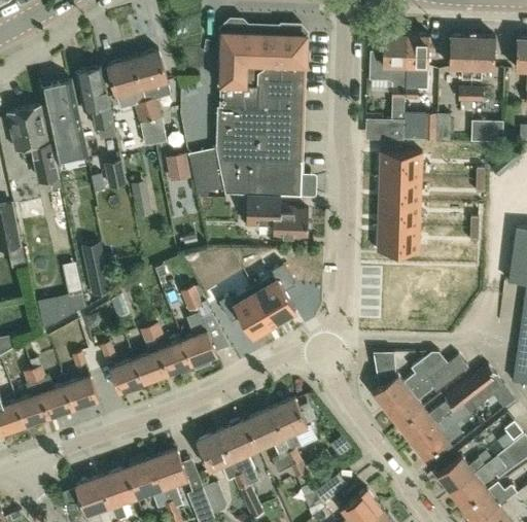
[(216,147),(187,153),(196,197),(223,192),(224,196),(247,197),(247,198),(259,198),(279,198),(299,198),(300,180),(306,65),(307,36),(222,33),(220,87),(222,87),(221,107),(217,107),(216,147)]
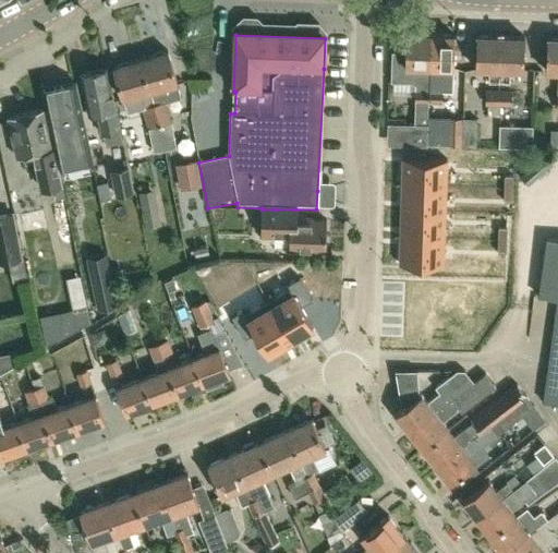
[(428,106),(429,106),(429,87),(431,37),(407,37),(405,55),(391,55),(390,86),(411,86),(415,88),(414,128),(404,128),(403,149),(426,149),(426,148),(428,148),(428,121),(427,121),(428,106)]
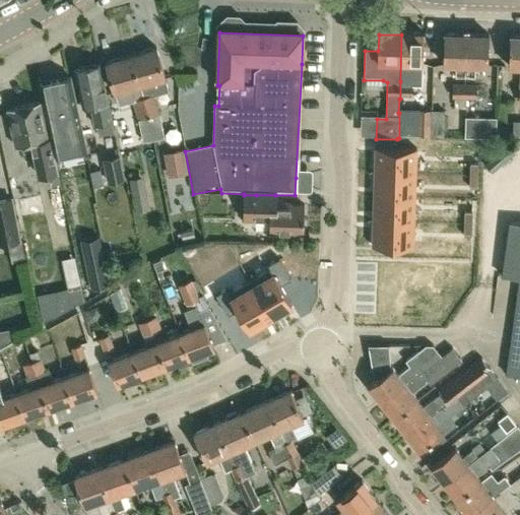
[(424,36),(401,35),(400,81),(400,99),(411,99),(412,66),(423,66),(424,36)]
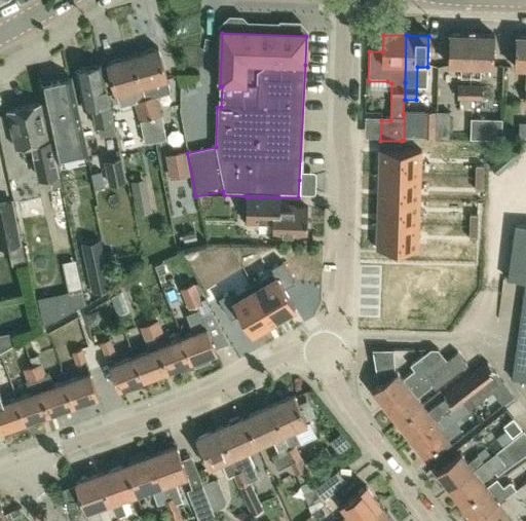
[(461,80),(471,80),(472,37),(449,36),(448,67),(461,68),(461,80)]
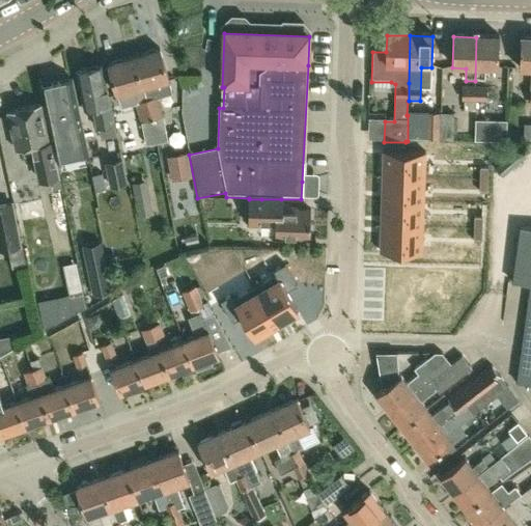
[(498,68),(499,38),(476,37),(475,81),(485,81),(485,68),(498,68)]
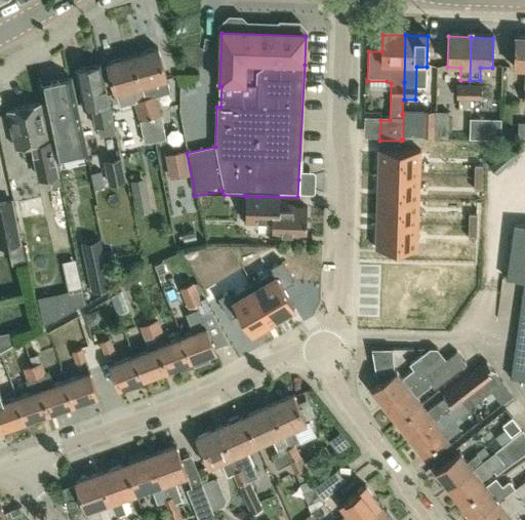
[(524,107),(524,38),(517,38),(514,69),(524,69),(524,79),(524,93),(524,92),(524,97),(524,108),(524,107)]
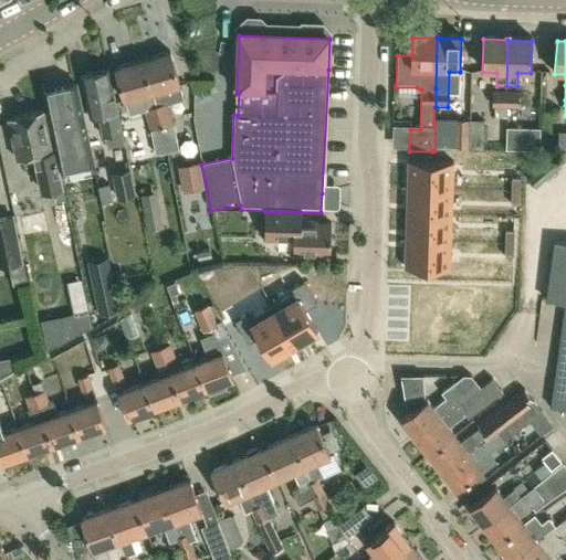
[(142,62),(152,96),(179,88),(169,54),(142,62)]
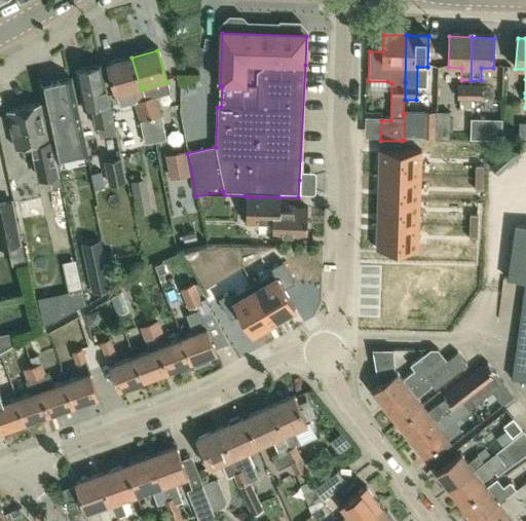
[(141,89),(132,58),(107,65),(116,97),(141,89)]
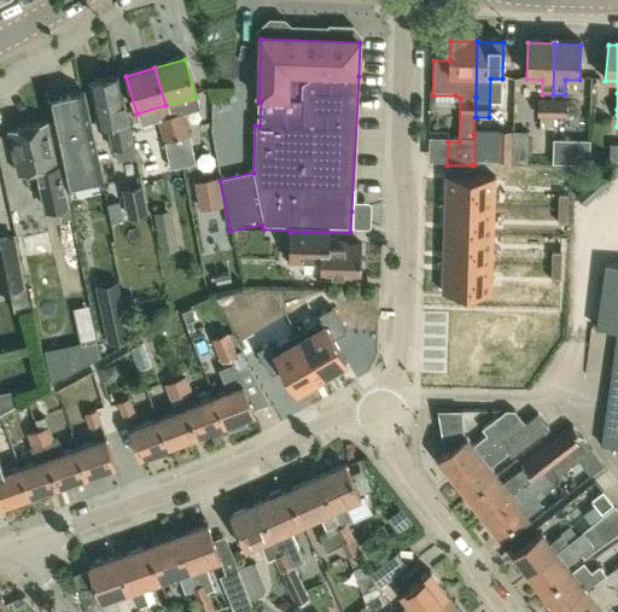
[(112,152),(133,149),(118,80),(88,87),(98,129),(108,127),(112,152)]
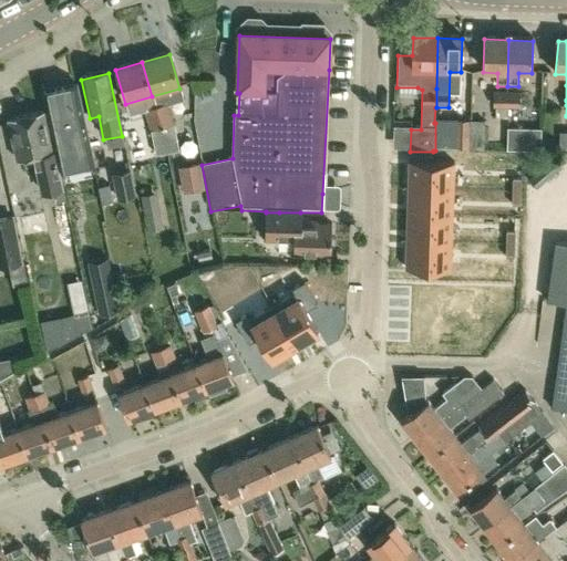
[(60,174),(93,166),(76,89),(43,95),(60,174)]
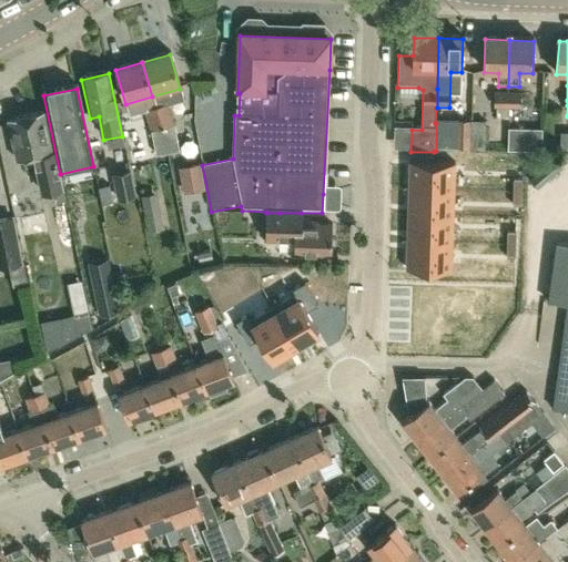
[(508,110),(508,98),(495,96),(495,110),(508,110)]
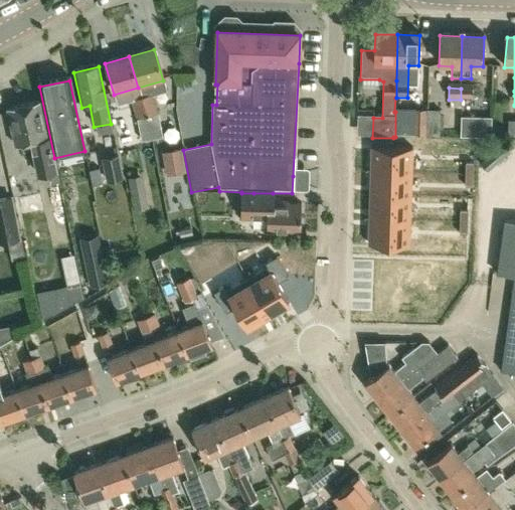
[(473,89),(461,89),(461,100),(473,100),(473,89)]
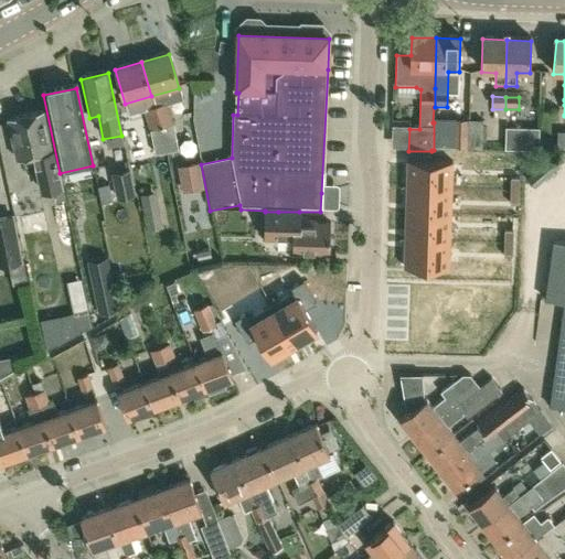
[(155,108),(161,130),(172,127),(167,105),(155,108)]
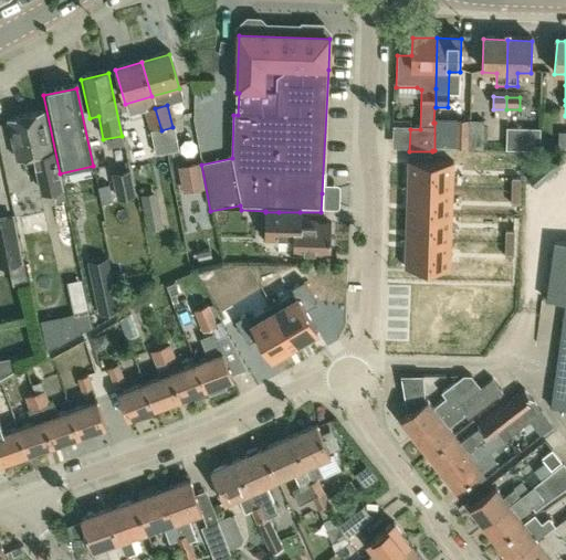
[(161,130),(155,108),(144,112),(149,134),(161,130)]
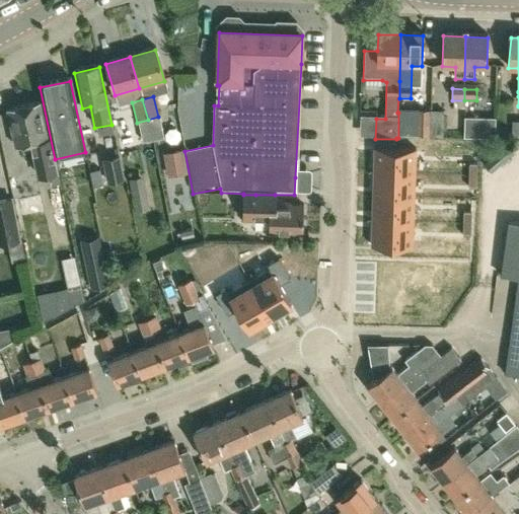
[(19,152),(32,150),(39,179),(55,176),(40,104),(6,112),(14,150),(19,149),(19,152)]
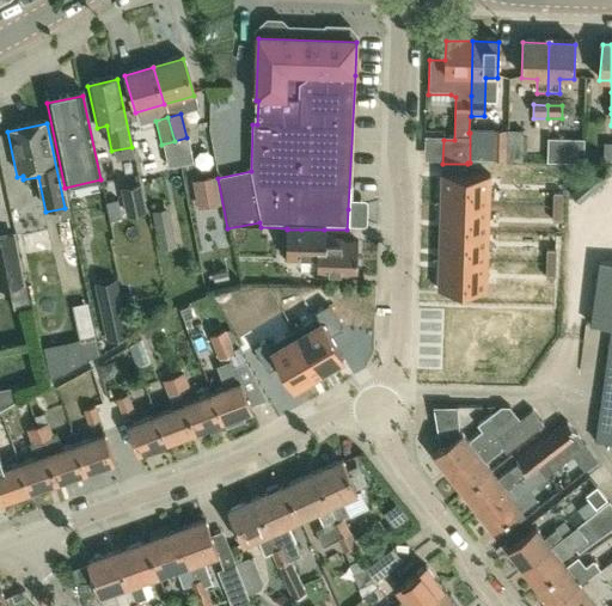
[(491,134),(470,133),(470,163),(507,164),(507,165),(508,165),(509,134),(491,133),(491,134)]
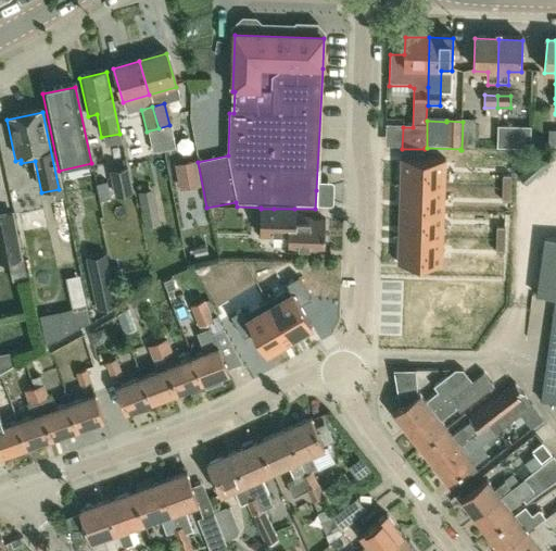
[(169,125),(159,128),(164,154),(174,152),(169,125)]
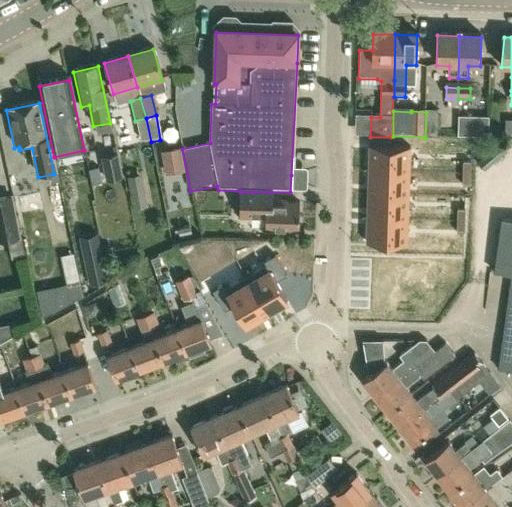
[(146,118),(135,121),(140,144),(151,142),(146,118)]
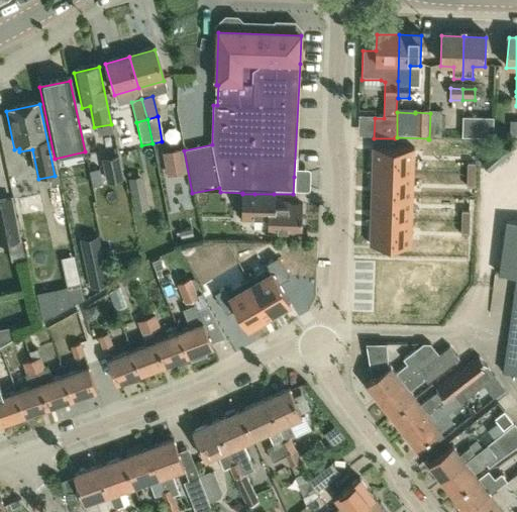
[(494,142),(494,121),(463,121),(462,141),(494,142)]
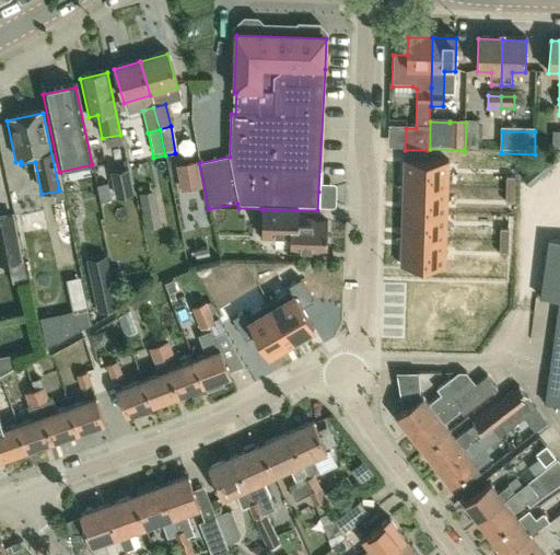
[(407,161),(406,187),(451,188),(452,162),(407,161)]
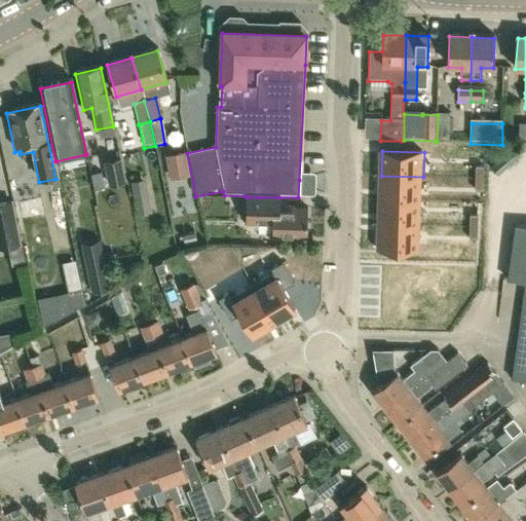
[(110,189),(125,186),(121,162),(105,165),(110,189)]
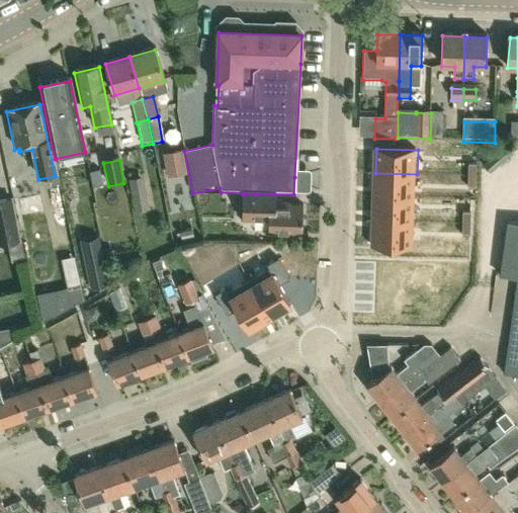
[(469,165),(469,177),(478,177),(478,165),(469,165)]
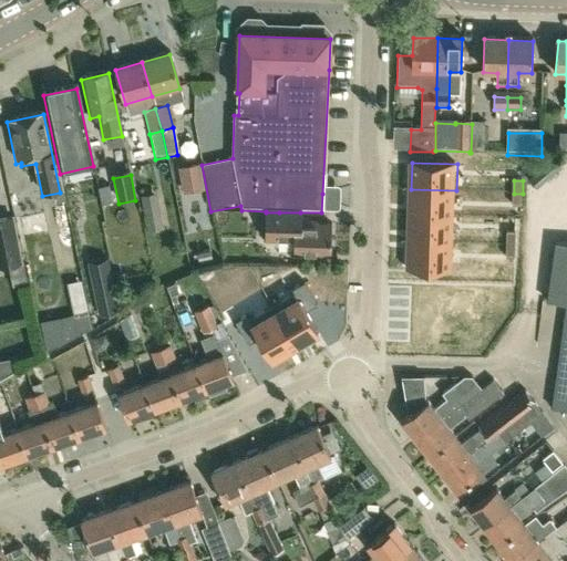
[(411,189),(410,216),(455,217),(456,190),(411,189)]
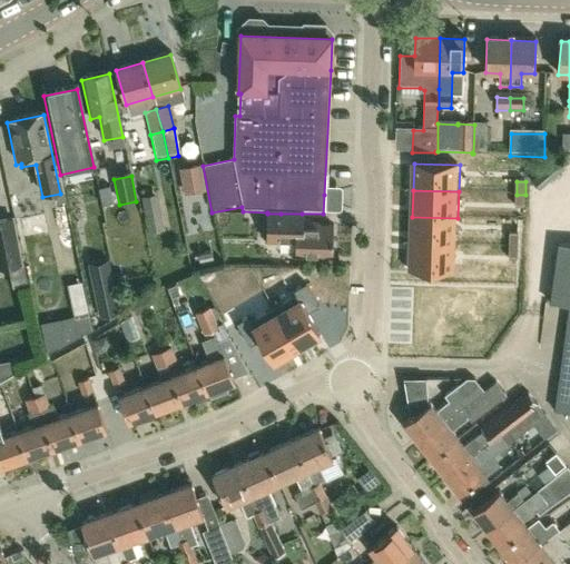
[(517,195),(517,208),(526,208),(526,195),(517,195)]
